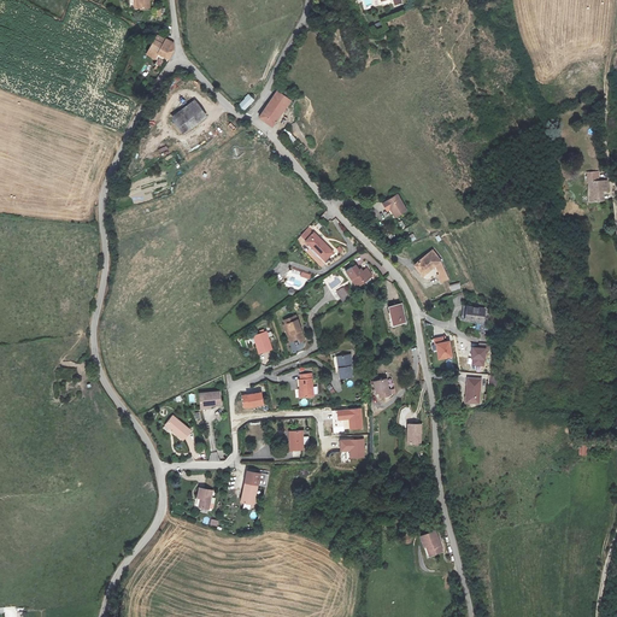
[(156,33),(153,36),(172,48),(174,43),(156,33)]
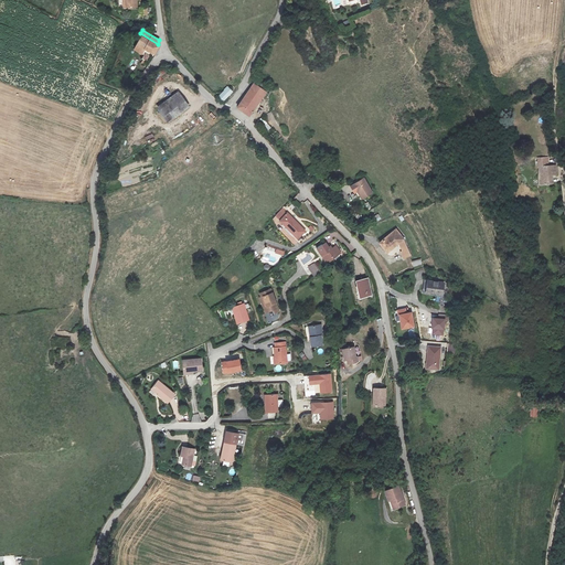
[(155,53),(158,44),(140,33),(139,36),(134,34),(129,44),(145,55),(141,62),(146,64),(151,51),(155,53)]
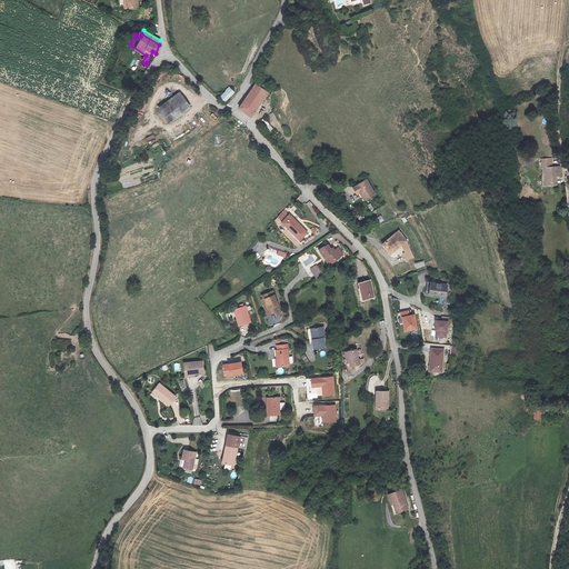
[(239,109),(247,115),(251,117),(268,91),(255,83),(239,109)]
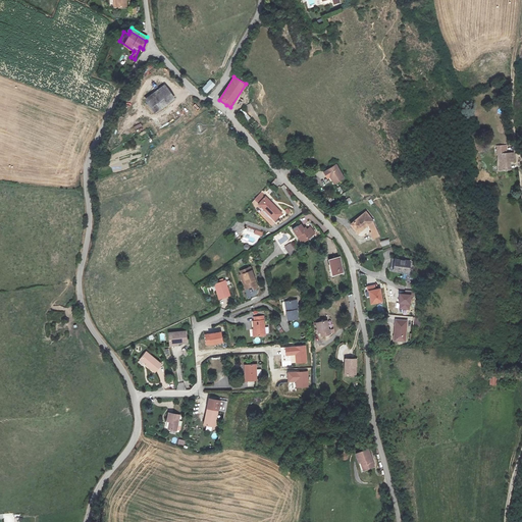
[(203,89),(207,93),(215,84),(211,80),(203,89)]
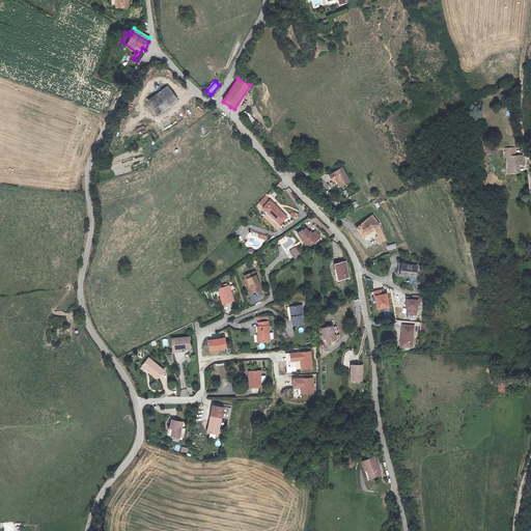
[(176,102),(167,88),(148,101),(158,114),(176,102)]
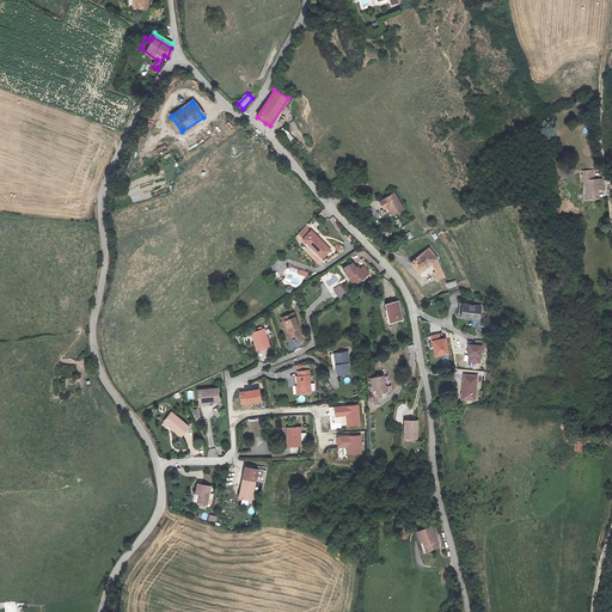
[(582,172),(583,181),(595,179),(594,171),(582,172)]
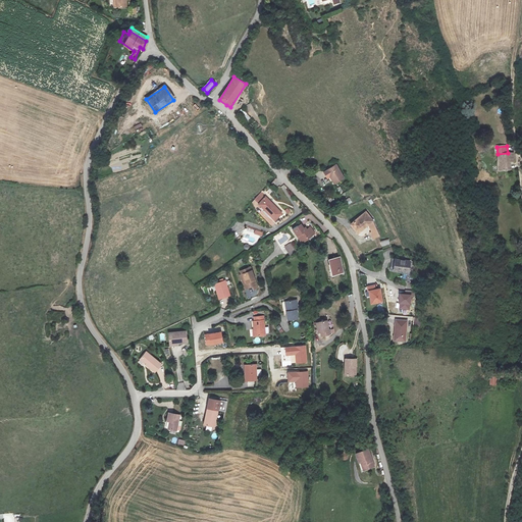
[(498,154),(500,171),(511,170),(510,161),(515,160),(514,153),(508,153),(498,154)]
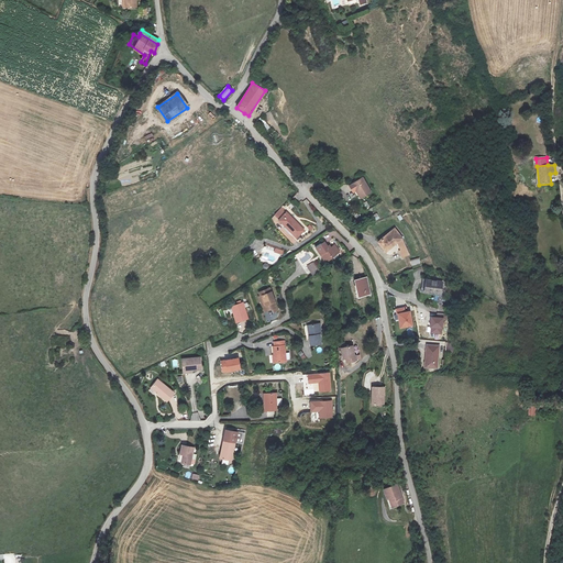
[(362,178),(350,186),(353,191),(355,190),(360,199),(371,192),(362,178)]
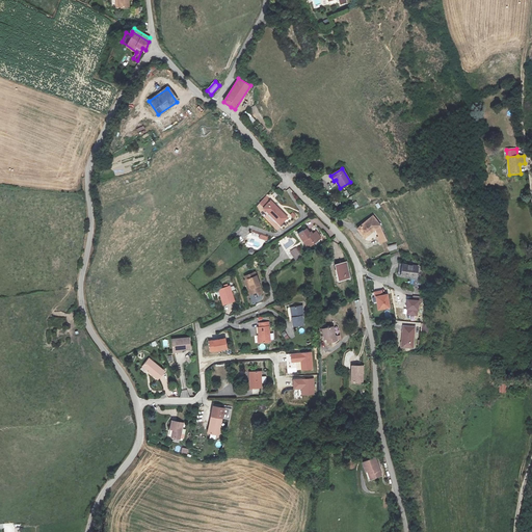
[(266,196),(260,204),(282,224),(288,217),(266,196)]
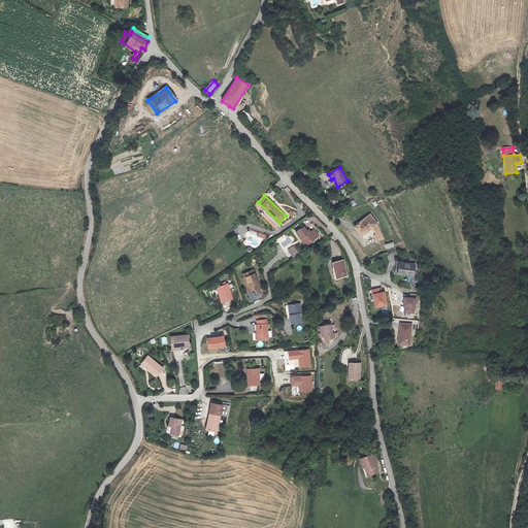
[(378,240),(384,238),(377,224),(370,215),(355,227),(362,236),(373,228),(378,240)]
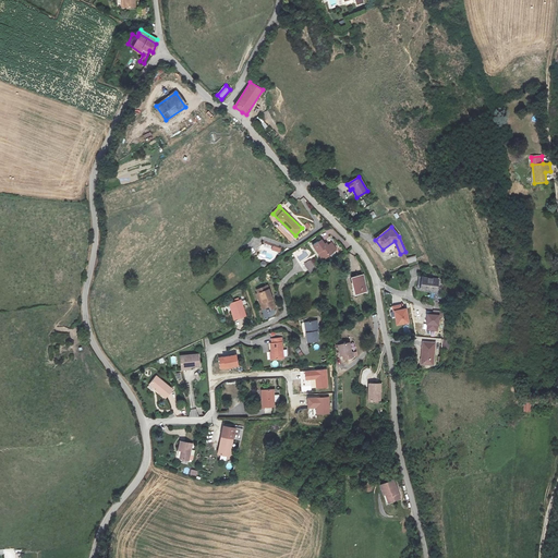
[(323,239),(313,246),(323,259),(337,250),(332,242),(327,245),(323,239)]
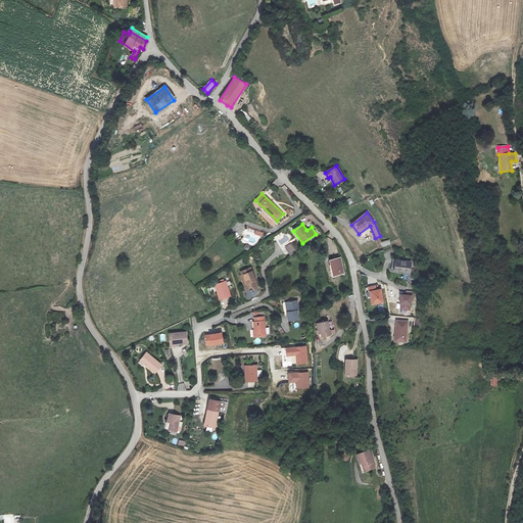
[(285,247),(291,256),(297,252),(291,243),(285,247)]
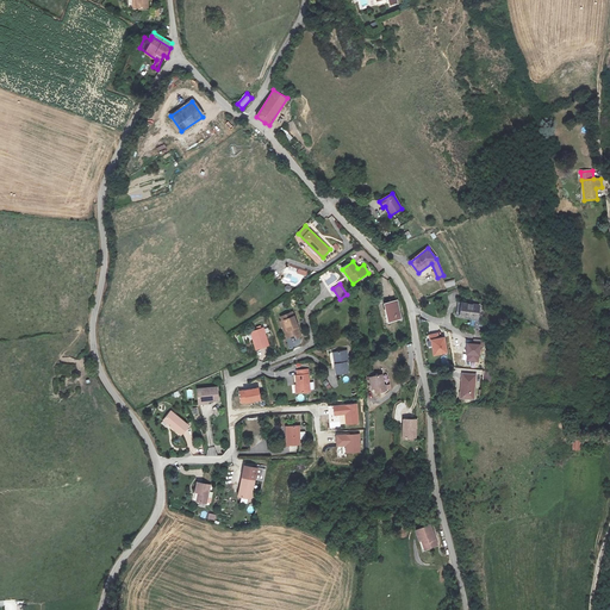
[(398,302),(384,305),(388,322),(402,318),(398,302)]
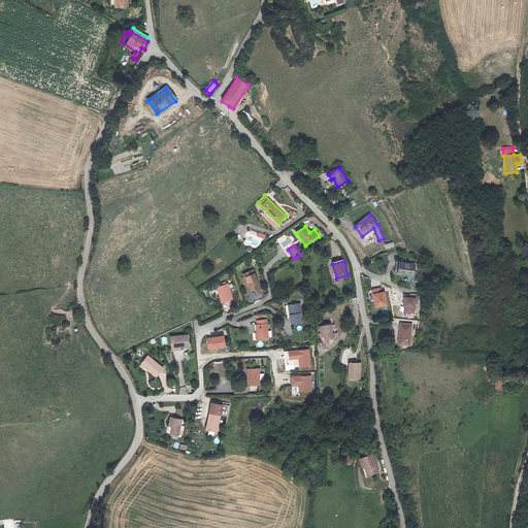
[(396,274),(415,277),(416,265),(398,262),(396,274)]
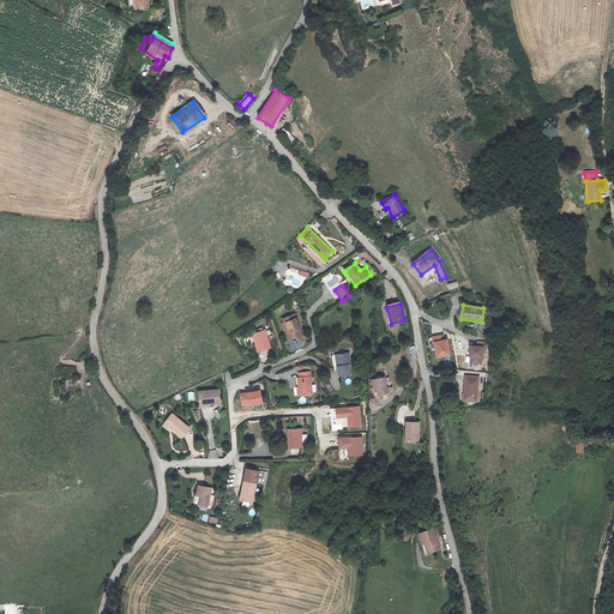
[(289,339),(298,337),(299,341),(304,338),(295,314),(283,319),(284,323),(283,324),(289,339)]
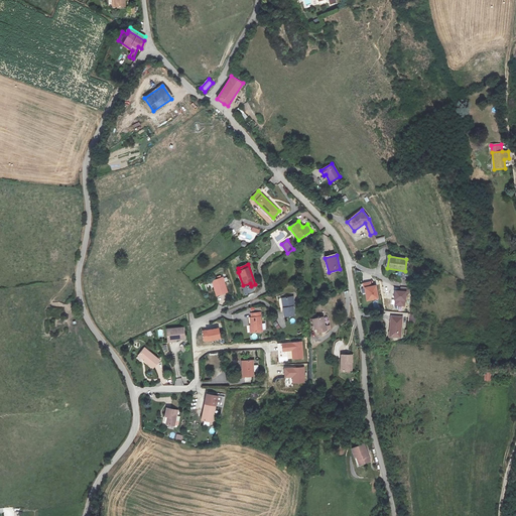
[(403,279),(411,280),(412,272),(405,271),(403,279)]
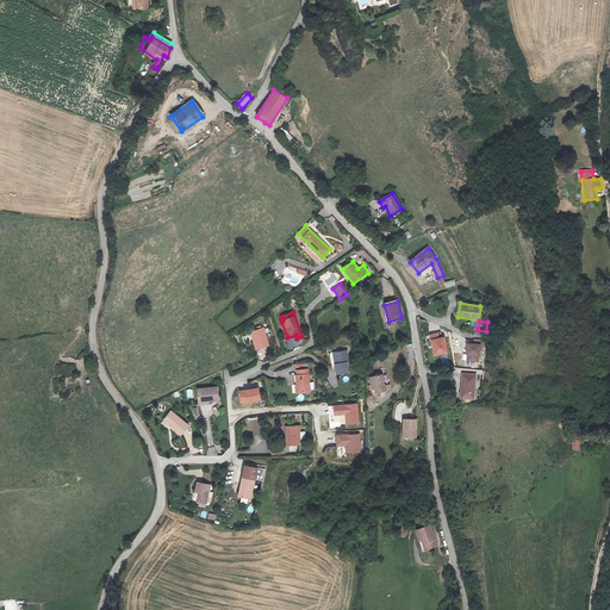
[(263,329),(251,332),(256,349),(268,346),(263,329)]
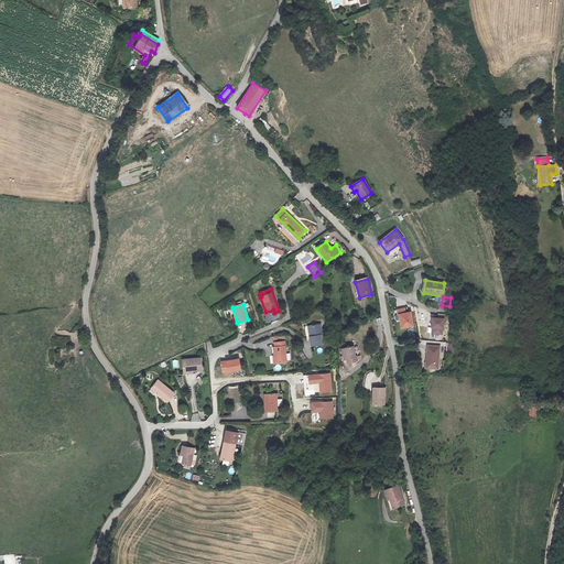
[(402,329),(413,327),(411,313),(407,313),(405,308),(397,310),(398,315),(394,315),(396,321),(400,320),(402,329)]
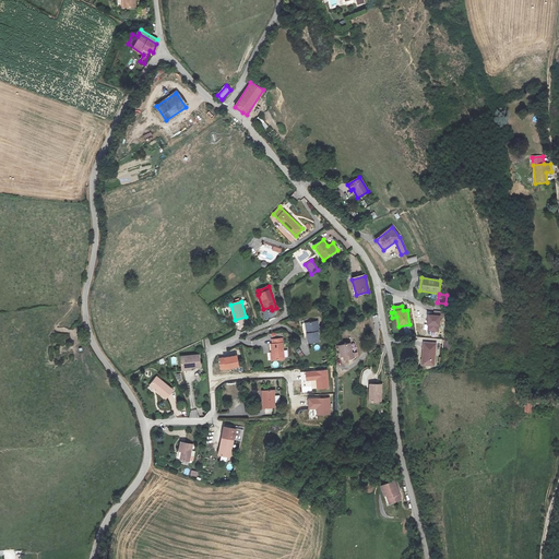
[(427,325),(429,325),(428,331),(438,332),(440,317),(443,318),(443,312),(435,311),(433,316),(428,314),(427,325)]
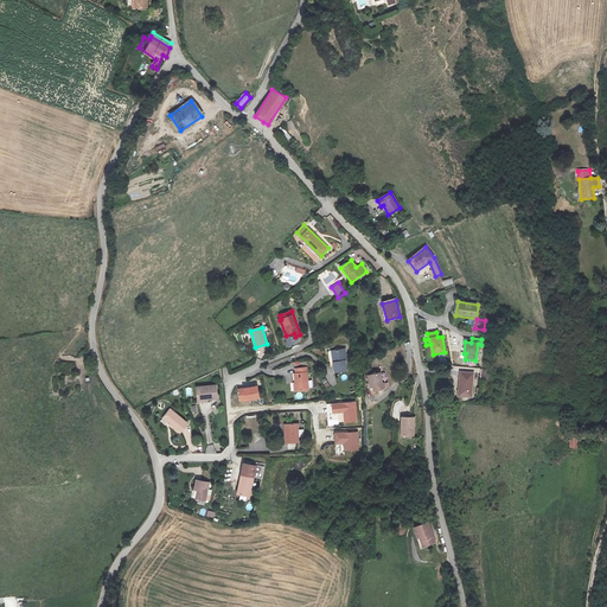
[(345,349),(333,351),(334,362),(333,362),(334,372),(346,371),(345,360),(347,360),(345,349)]
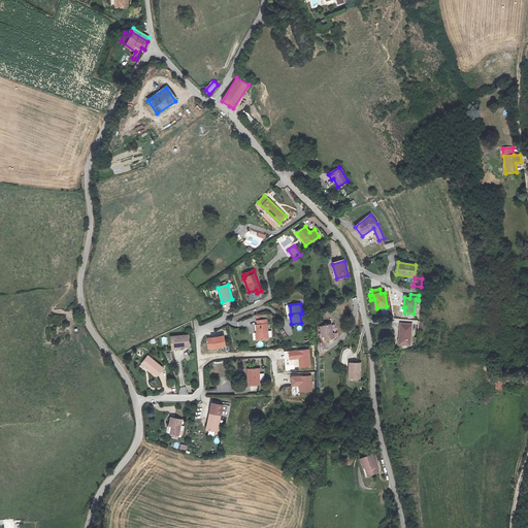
[(257,340),(269,339),(267,320),(257,321),(258,324),(256,325),(257,333),(256,333),(257,340)]
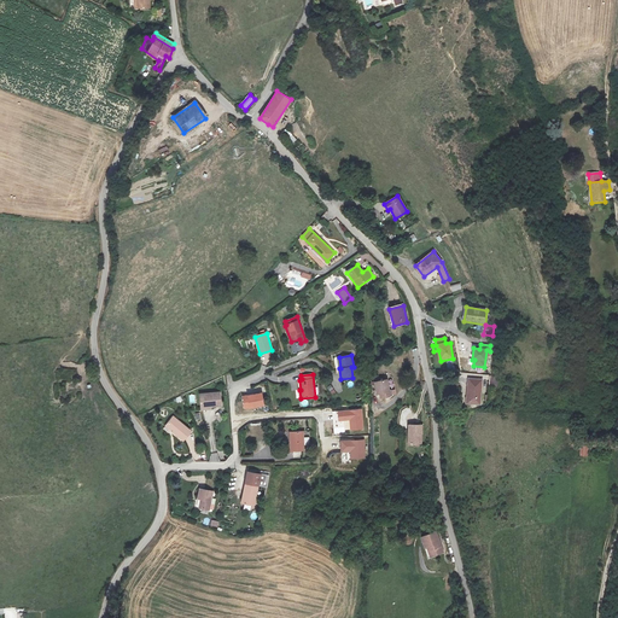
[(468,379),(466,403),(481,404),(483,380),(468,379)]
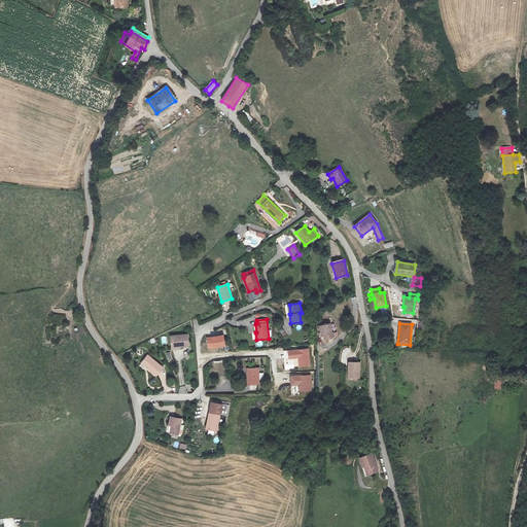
[(330,324),(320,326),(322,336),(324,336),(325,340),(335,338),(335,335),(332,335),(330,324)]
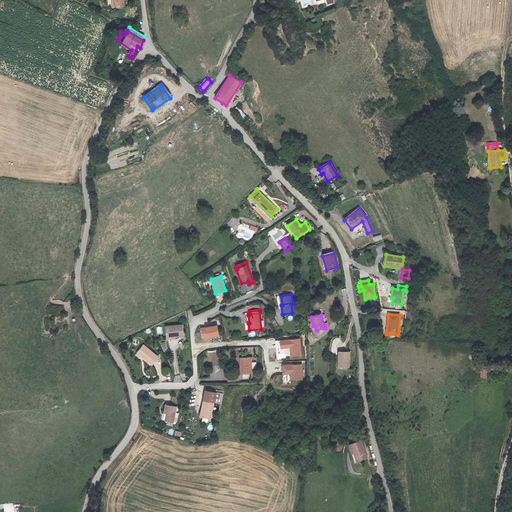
[(183,325),(166,327),(167,339),(175,338),(175,337),(184,336),(183,325)]
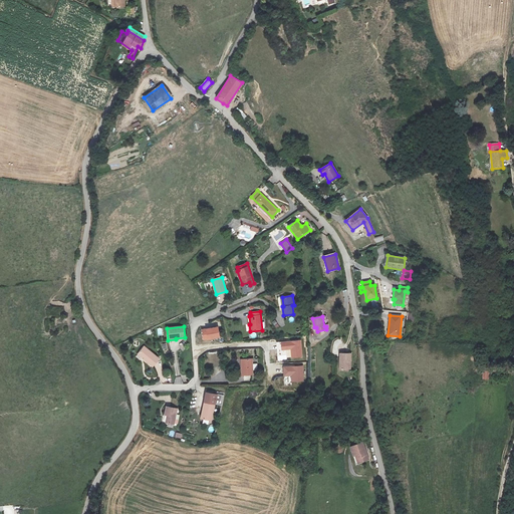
[(203,329),(205,340),(220,337),(218,327),(203,329)]
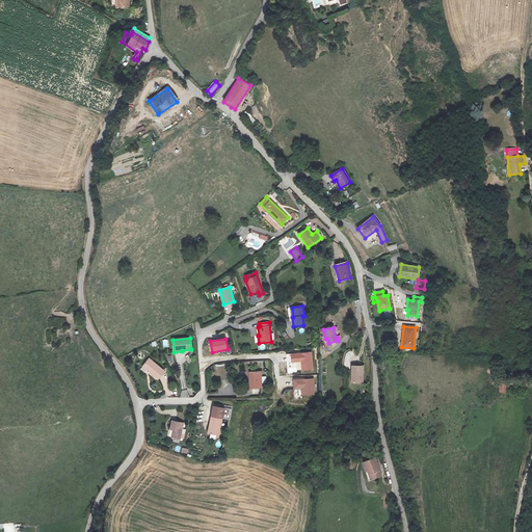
[(313,370),(312,352),(291,354),(292,363),(301,362),(302,371),(313,370)]
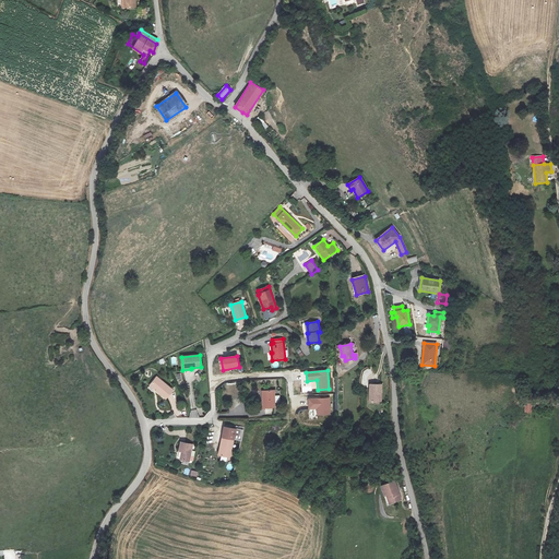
[(173,390),(156,378),(150,385),(166,399),(173,390)]
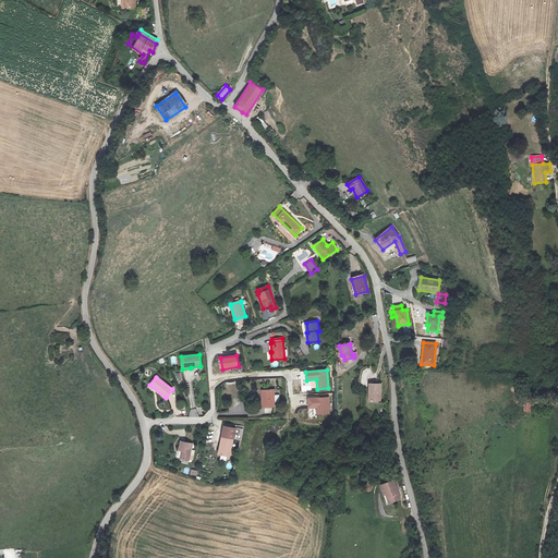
[(381,385),(370,384),(368,401),(380,402),(381,385)]
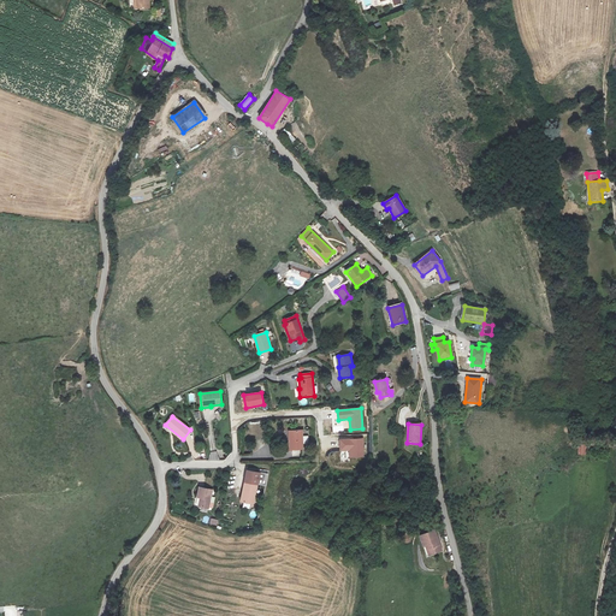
[(289,431),(290,450),(303,449),(302,430),(289,431)]
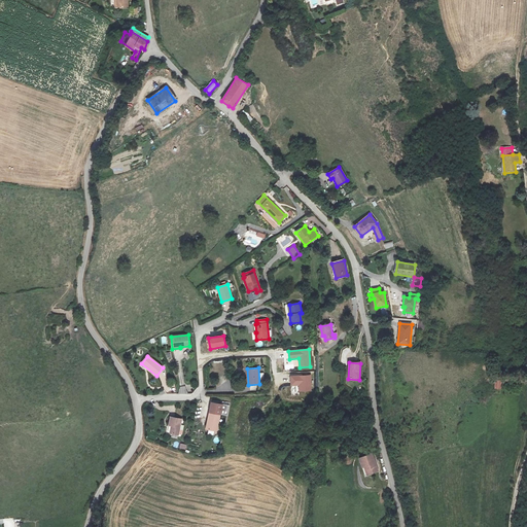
[(311,391),(310,375),(291,377),(291,385),(300,385),(301,391),(311,391)]
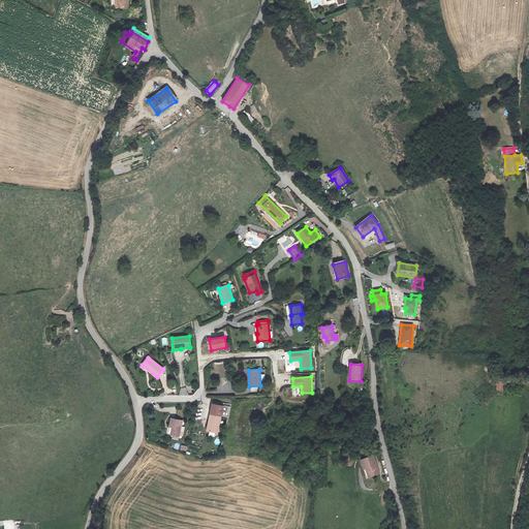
[(230,407),(213,404),(207,431),(216,433),(218,426),(219,426),(221,415),(228,417),(230,407)]
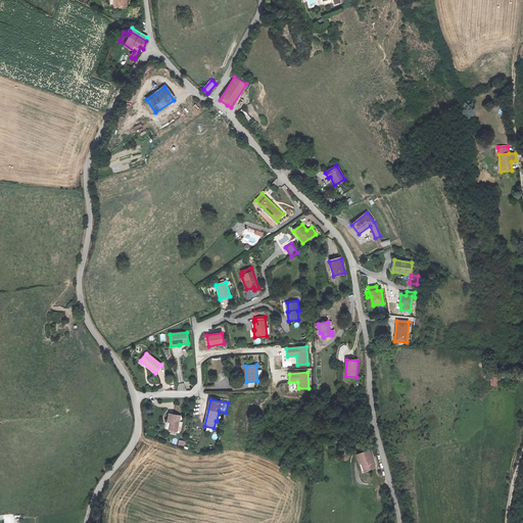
[(180,417),(169,415),(168,423),(170,423),(169,430),(177,432),(180,417)]
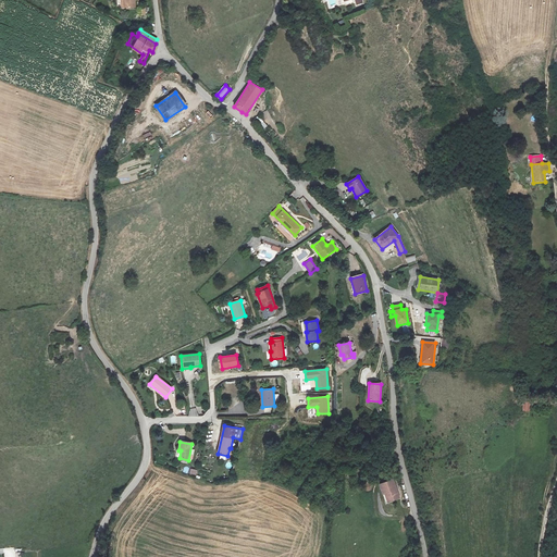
[(393,481),(381,485),(384,494),(386,493),(390,503),(399,499),(393,481)]
